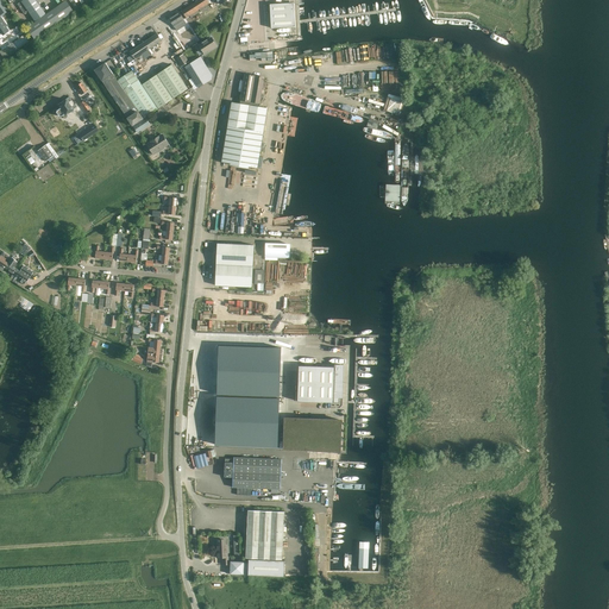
[(35,0),(23,0),(22,1),(35,22),(45,14),(35,0)]
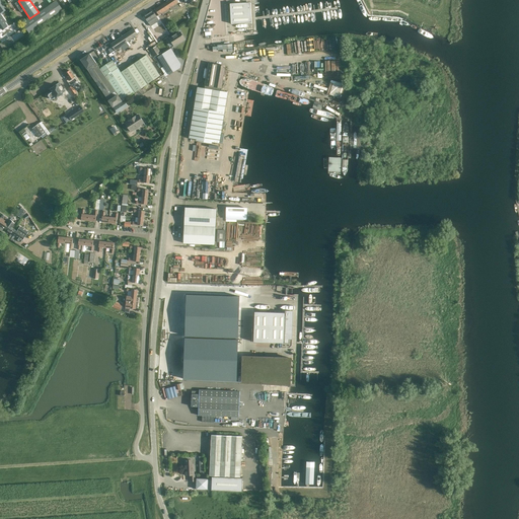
[(178,3),(175,0),(169,0),(153,11),(159,20),(164,18),(161,14),(162,13),(163,15),(169,11),(168,9),(169,8),(171,10),(177,6),(176,4),(178,3)]
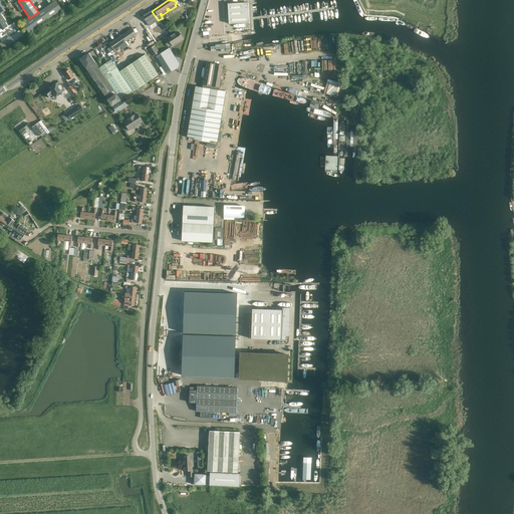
[(55,1),(22,24),(28,32),(61,9),(55,1)]
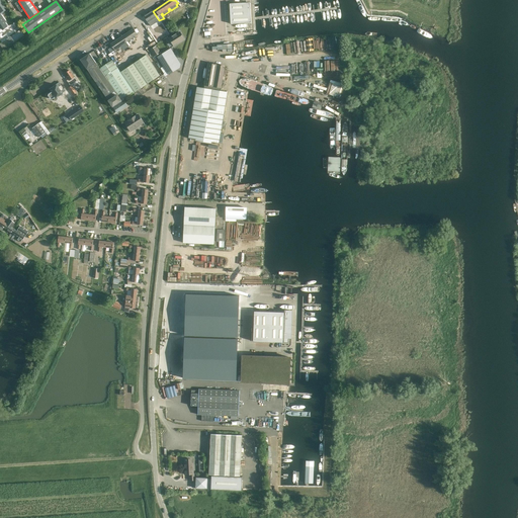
[(17,2),(14,4),(20,12),(23,10),(17,2)]
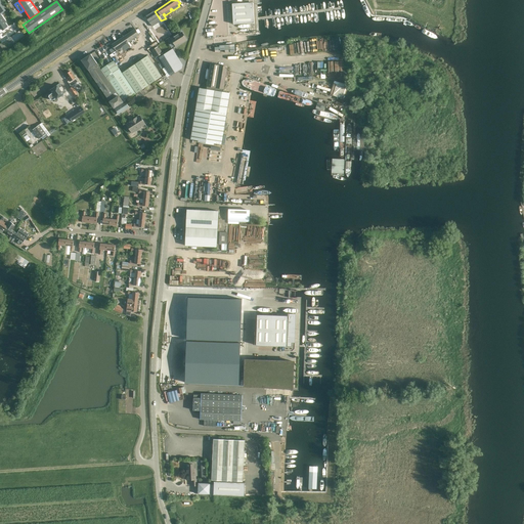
[(233,25),(254,24),(253,3),(232,4),(233,25)]
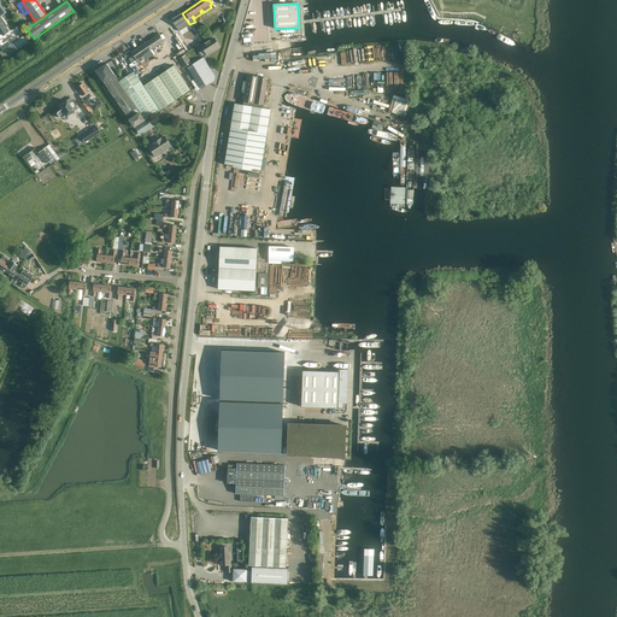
[(189,24),(182,13),(177,16),(182,25),(184,23),(187,27),(189,24)]
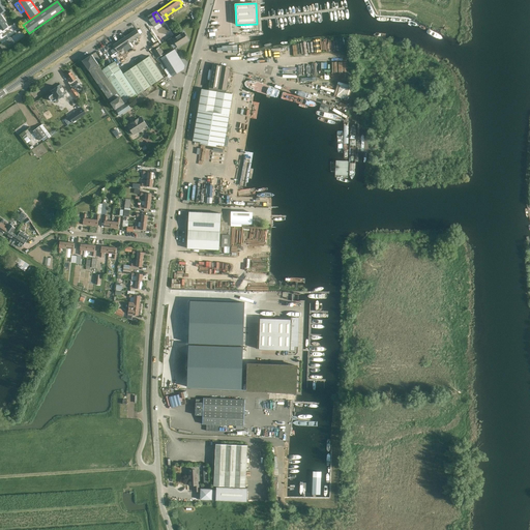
[(156,22),(152,13),(147,17),(148,17),(152,24),(154,27),(156,26),(154,23),(156,22)]
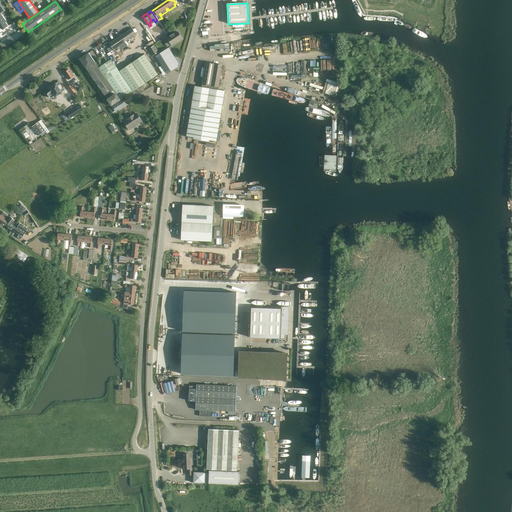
[(109,44),(113,49),(136,34),(132,28),(109,44)]
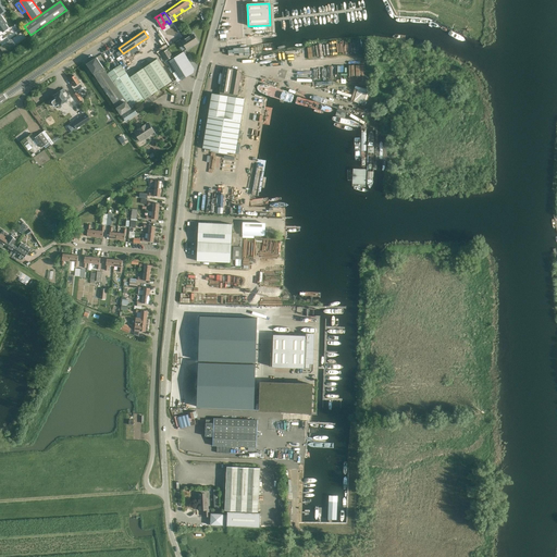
[(187,49),(198,41),(194,35),(182,41),(187,49)]
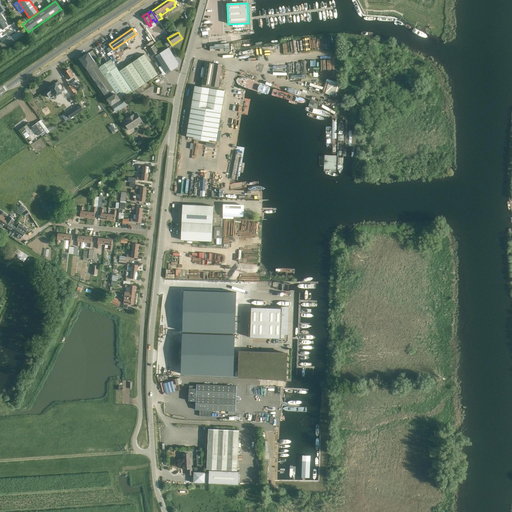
[(10,36),(0,42),(0,44),(4,50),(15,42),(10,36)]
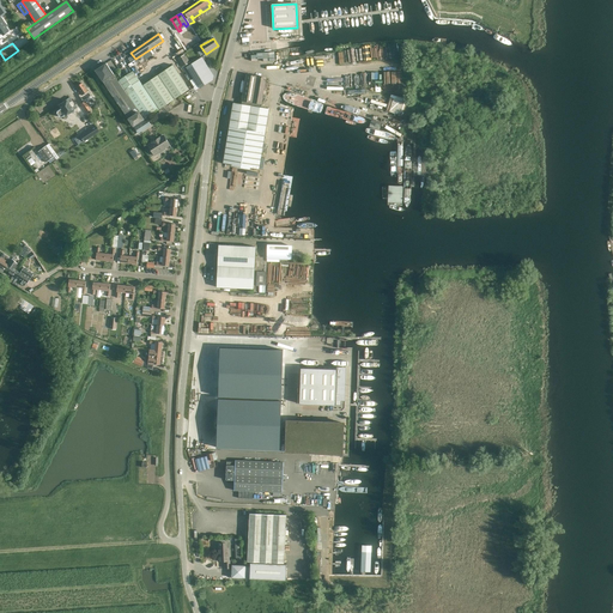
[(283,50),(274,52),(275,71),(285,71),(284,55),(283,52),(283,50)]
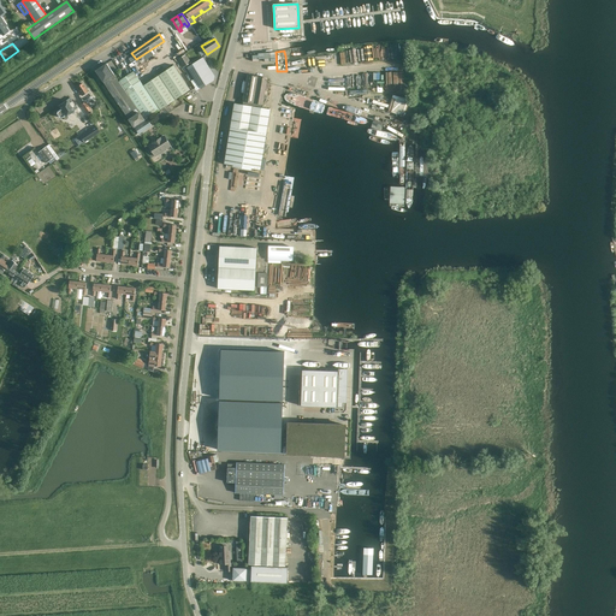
[(191,63),(187,54),(184,52),(176,58),(178,60),(178,59),(183,69),(191,63)]
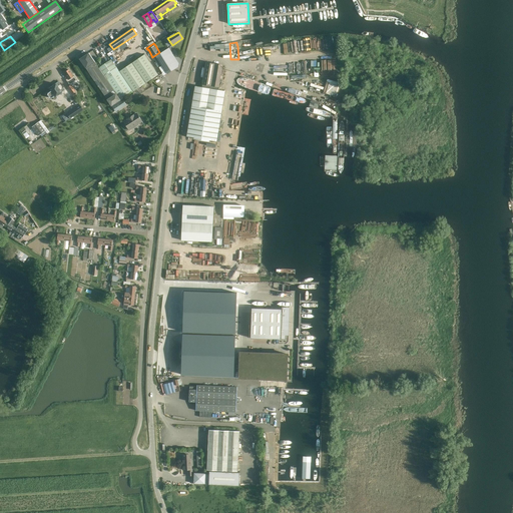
[(178,63),(177,61),(169,48),(156,56),(167,74),(178,67),(178,63)]
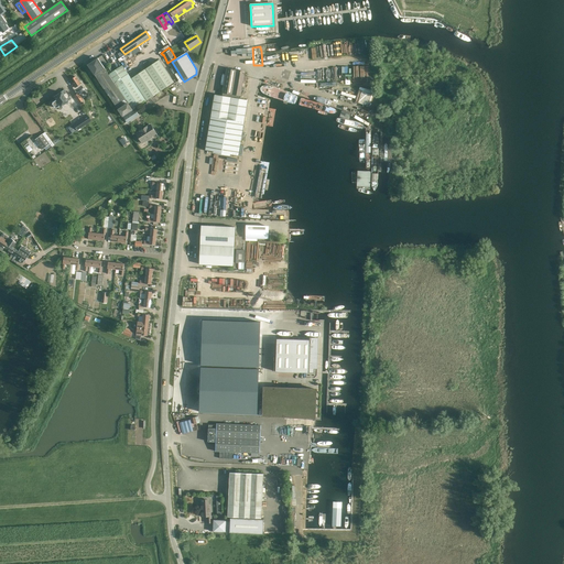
[(95,75),(105,68),(98,58),(88,65),(95,75)]
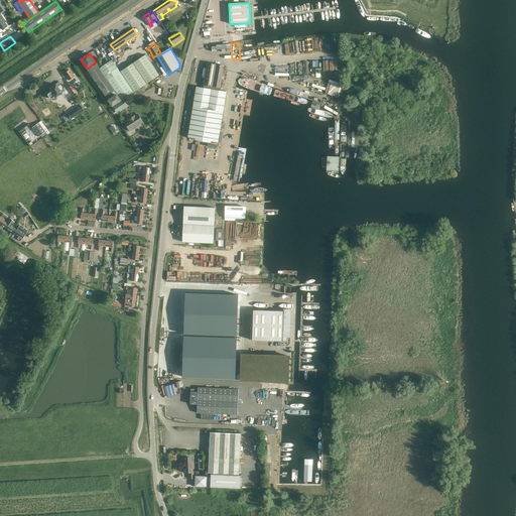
[(140,89),(151,81),(159,76),(145,54),(120,72),(113,61),(101,70),(96,62),(87,69),(112,107),(135,92),(140,96),(144,93),(140,89)]
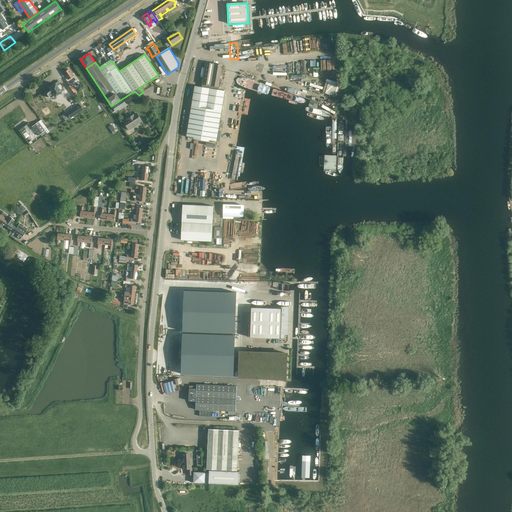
[(202,87),(195,86),(187,136),(194,137),(194,139),(209,141),(209,140),(216,141),(225,91),(218,90),(222,65),(206,62),(202,87)]
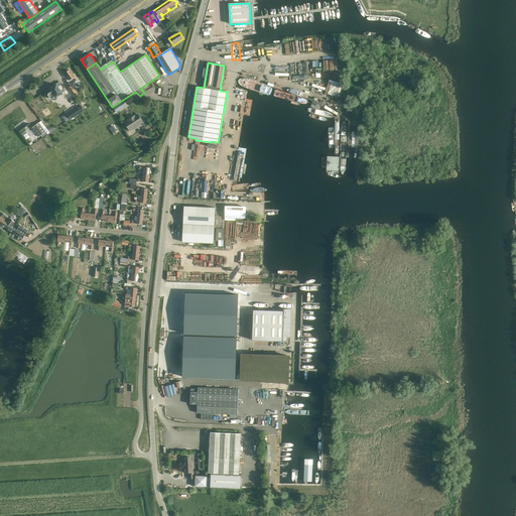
[(74,77),(72,75),(69,71),(63,74),(68,80),(67,81),(70,85),(76,81),(74,77)]
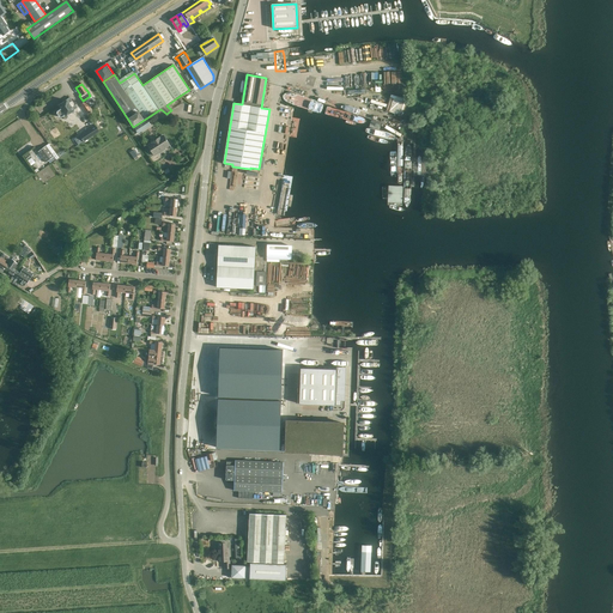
[(78,108),(73,102),(70,97),(59,105),(60,109),(56,111),(56,114),(59,117),(61,117),(62,116),(65,120),(67,117),(66,115),(74,109),(74,110),(78,108)]
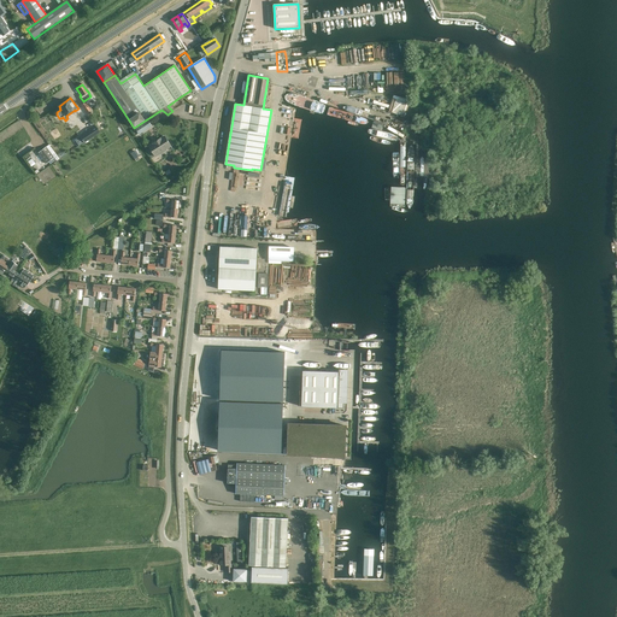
[(139,135),(152,127),(148,119),(135,129),(139,135)]
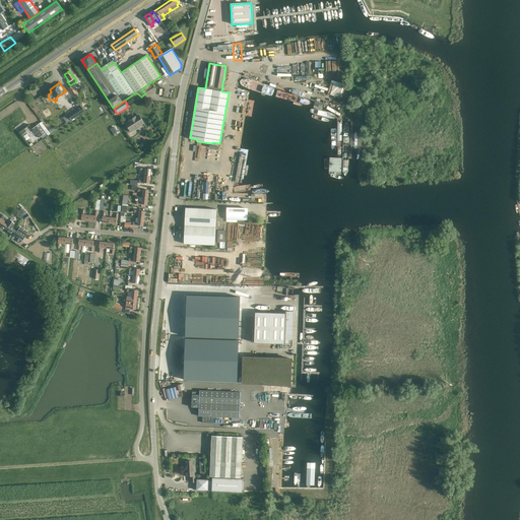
[(80,107),(67,115),(70,121),(74,119),(77,117),(84,112),(83,112),(80,107)]
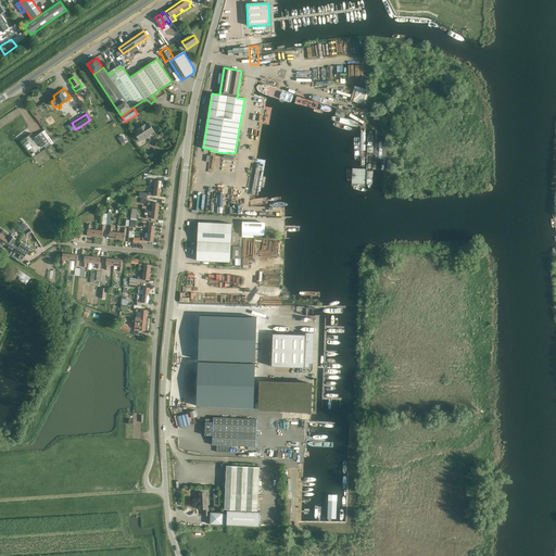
[(148,123),(143,126),(134,131),(140,141),(148,136),(147,134),(153,129),(148,123)]
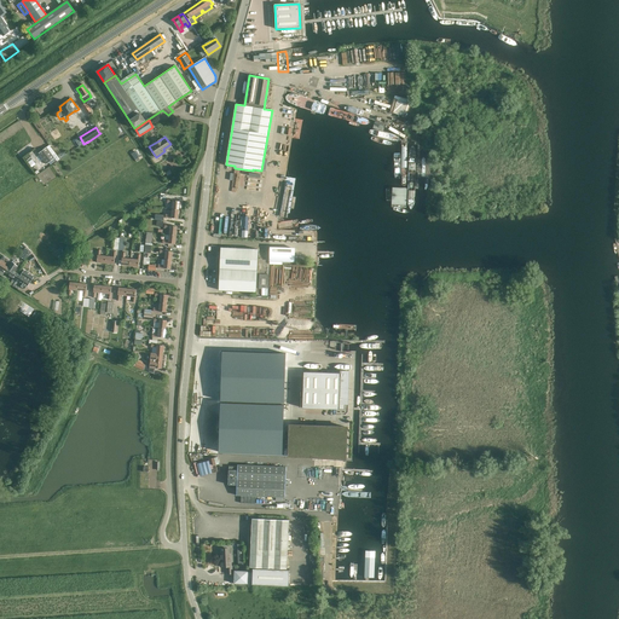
[(51,154),(50,152),(46,148),(38,154),(46,165),(55,158),(53,157),(56,156),(53,152),(51,154)]
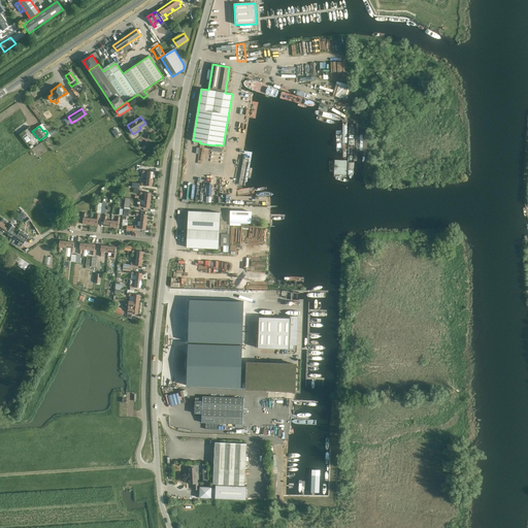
[(142,170),(142,173),(147,173),(146,178),(153,179),(154,171),(147,171),(149,170),(142,170)]
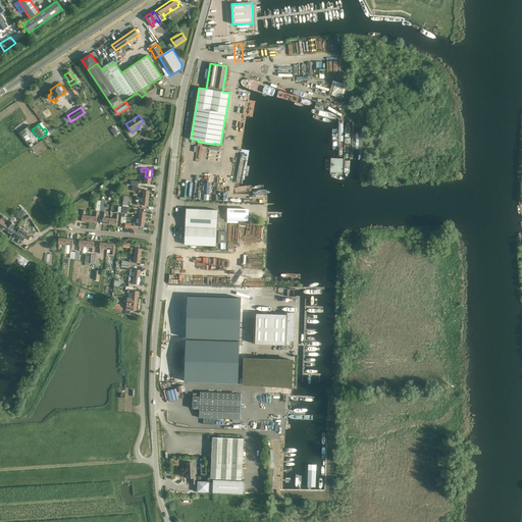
[(144,193),(143,198),(149,198),(150,191),(144,191),(144,190),(139,190),(139,193),(144,193)]
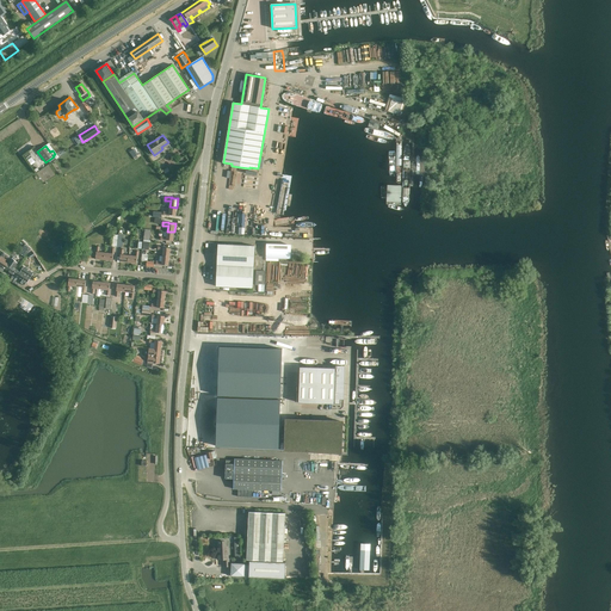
[(266,244),(265,259),(290,259),(291,245),(266,244)]
